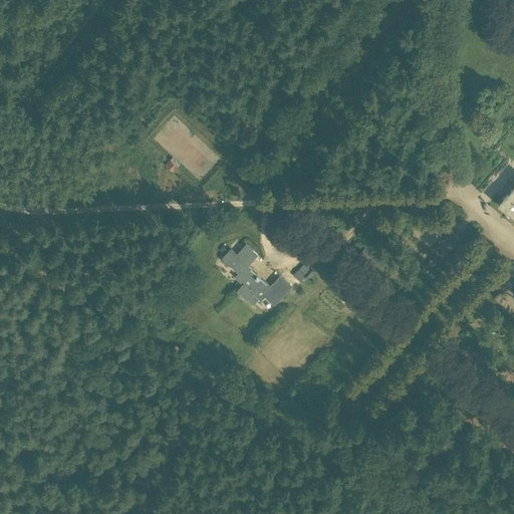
[(180,164),(173,157),(171,159),(170,159),(165,164),(174,172),(179,167),(178,166),(180,164)]
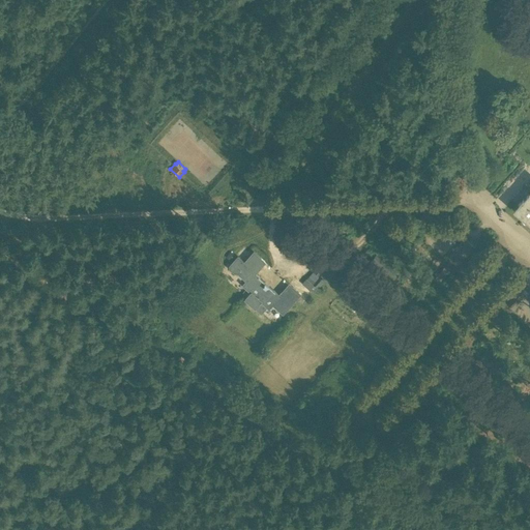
[(529,193),(524,200),(523,200),(514,209),(525,217),(526,217),(529,221),(529,193)]
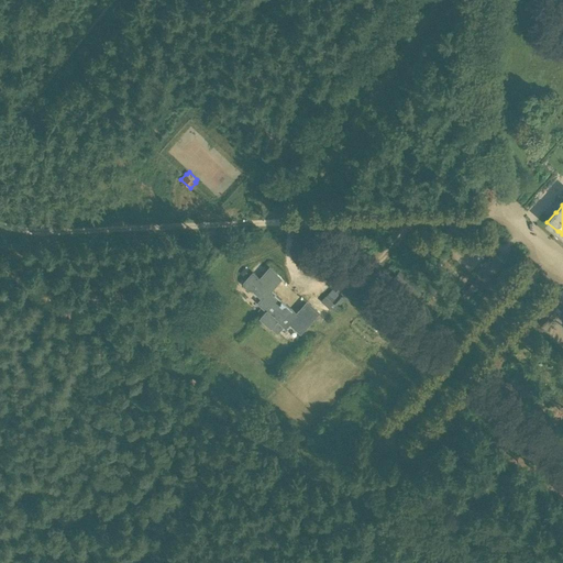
[(507,257),(500,252),(497,255),(494,252),(478,269),(479,271),(475,275),(484,283),(488,277),(489,278),(505,262),(504,261),(507,257)]
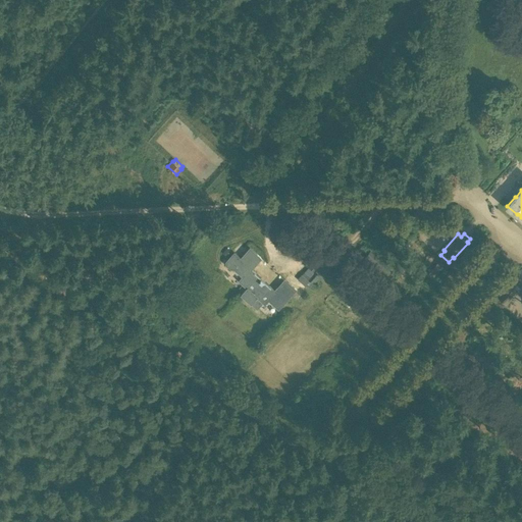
[(250,269),(260,258),(250,249),(241,259),(235,253),(226,261),(227,264),(230,267),(232,267),(235,269),(233,271),(237,274),(240,273),(243,276),(240,280),(247,288),(241,295),(257,308),(262,302),(264,304),(268,299),(278,308),(295,290),(284,279),(274,291),(250,269)]
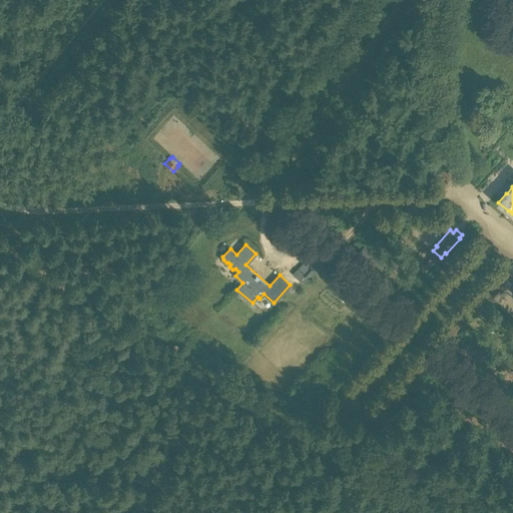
[(433,265),(438,258),(433,254),(428,261),(433,265)]
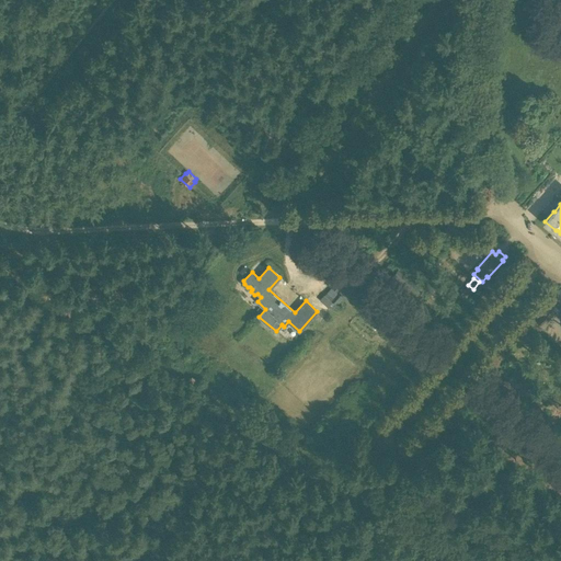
[(465,299),(472,290),(467,286),(459,296),(465,299)]
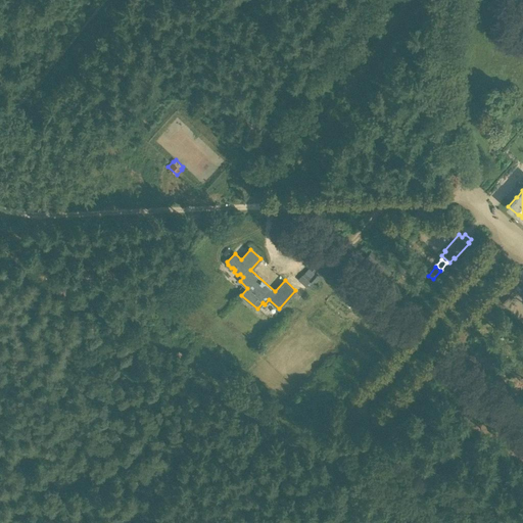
[(308,276),(304,273),(302,275),(297,279),(305,287),(304,288),(308,292),(311,289),(307,285),(311,282),(308,280),(312,277),(310,275),(308,276)]
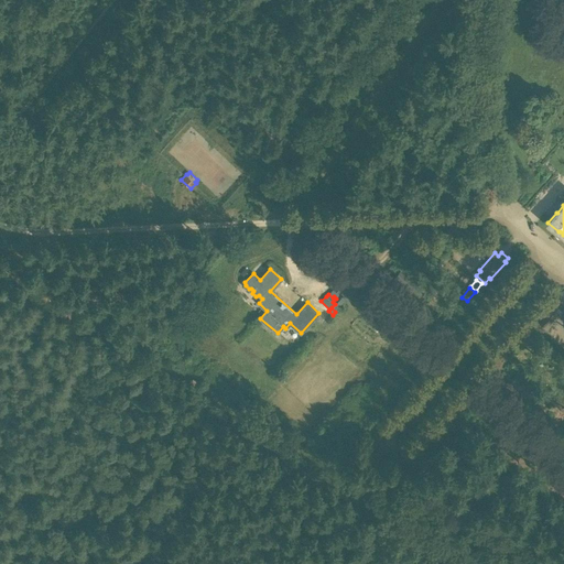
[(539,347),(543,342),(539,337),(534,343),(539,347)]
